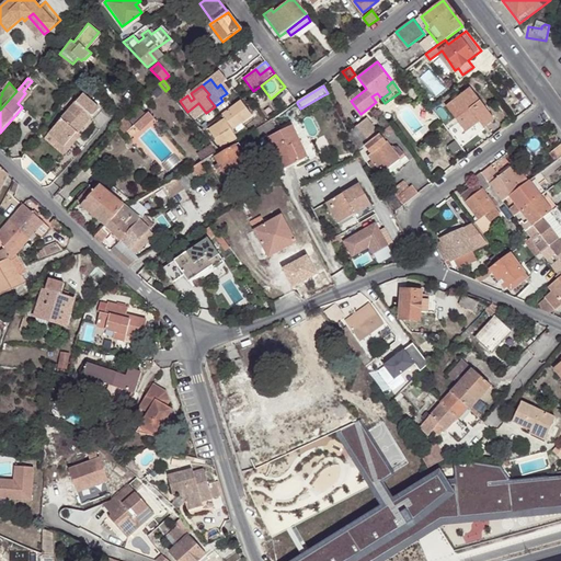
[(482,128),(493,121),(469,89),(444,107),(462,132),(477,121),(482,128)]
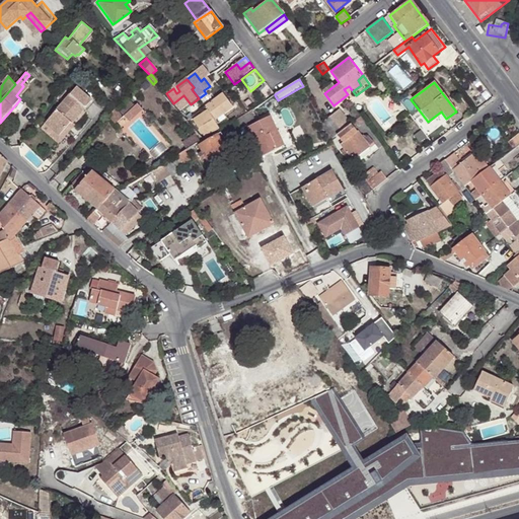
[(275,95),(275,94),(266,83),(256,90),(265,101),(275,95)]
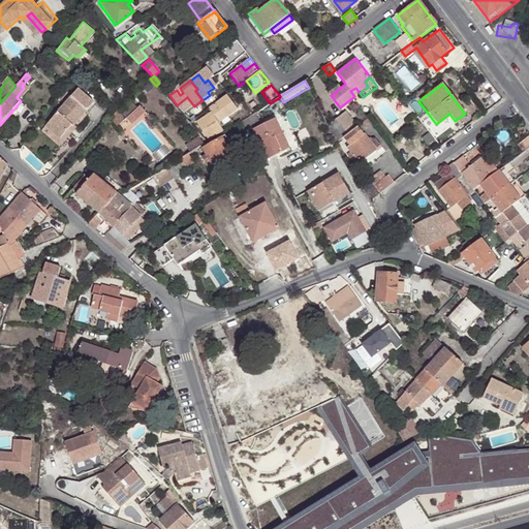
[(337,85),(328,92),(331,95),(340,88),(337,85)]
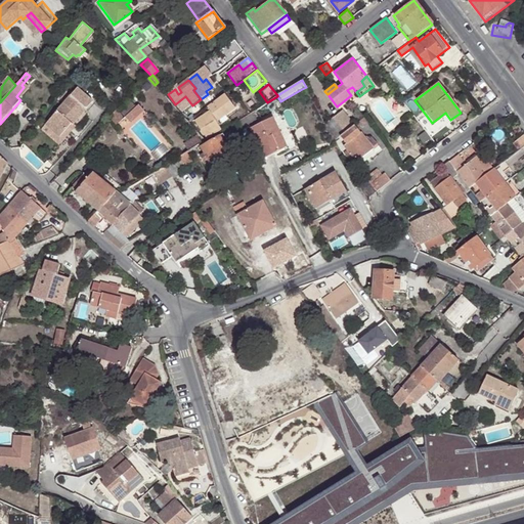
[(72,125),(73,126),(93,102),(77,89),(45,125),(60,137),(72,125)]
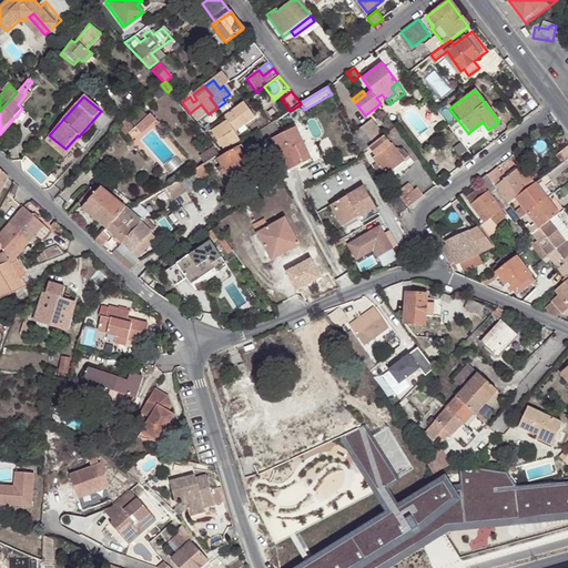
[(235,131),(255,117),(244,101),(226,115),(229,120),(235,131)]
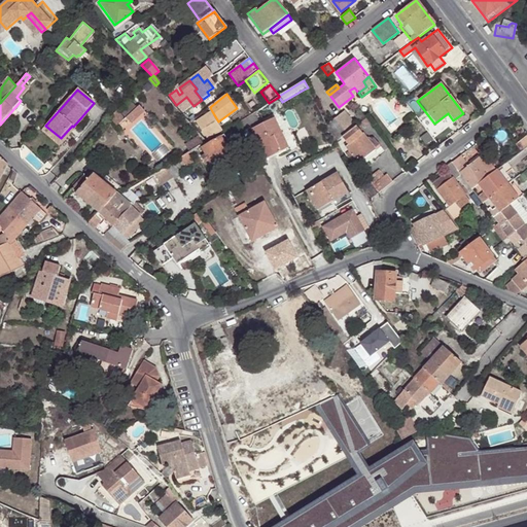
[(139,106),(126,118),(131,125),(144,112),(139,106)]
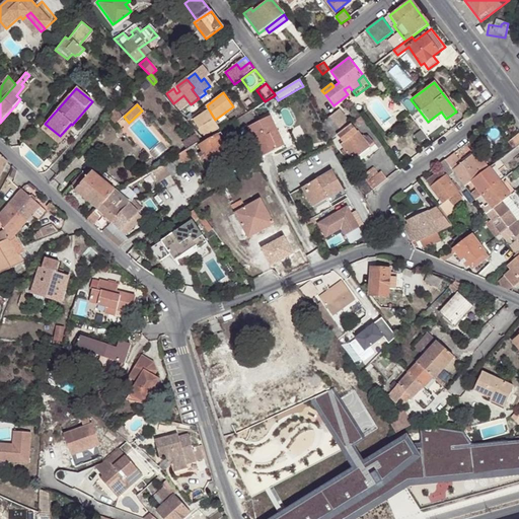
[(322,122),(331,138),(337,135),(351,124),(340,108),(322,122)]
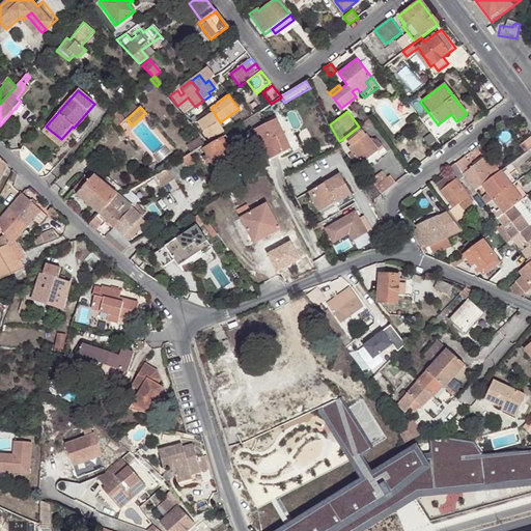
[(207,140),(224,130),(220,122),(214,112),(199,120),(199,118),(192,123),(207,140)]
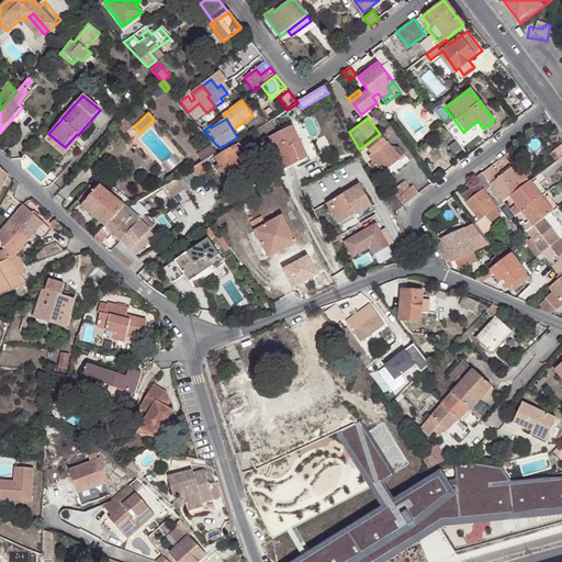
[(258,141),(277,130),(271,120),(253,131),(258,141)]
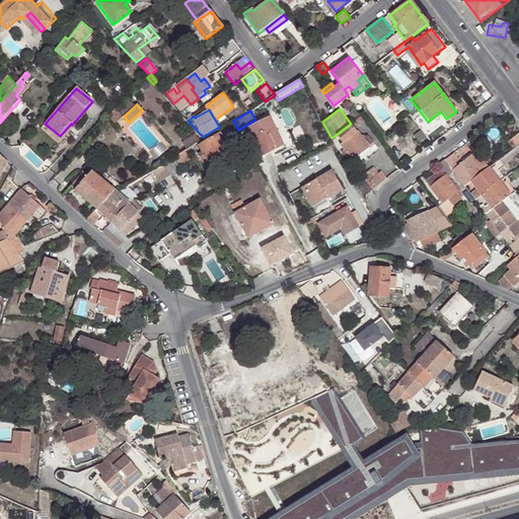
[(262,157),(277,151),(270,135),(277,132),(271,116),(247,126),(262,157)]
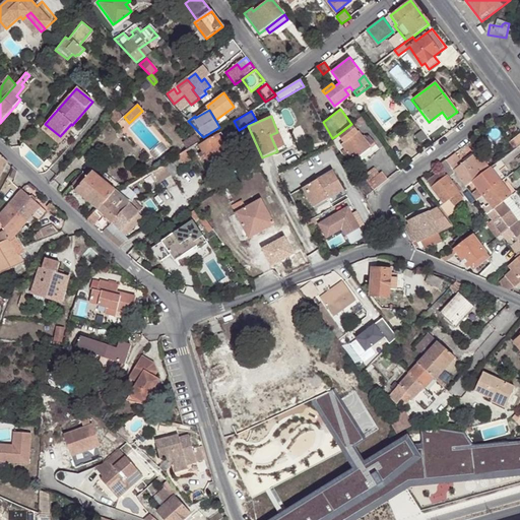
[(74,127),(72,125),(71,124),(60,136),(45,124),(41,129),(60,144),(74,127)]
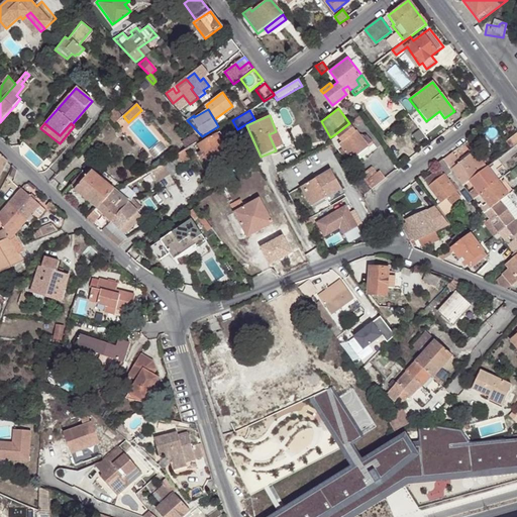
[(349,123),(335,134),(340,141),(338,143),(342,148),(338,151),(346,163),(350,160),(351,161),(369,147),(368,146),(373,142),(368,135),(365,137),(363,135),(360,137),(349,123)]
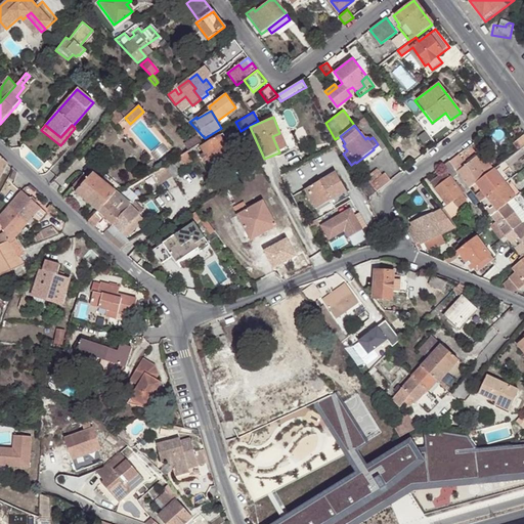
[(231,156),(213,166),(212,168),(214,172),(237,158),(222,132),(219,134),(231,156)]
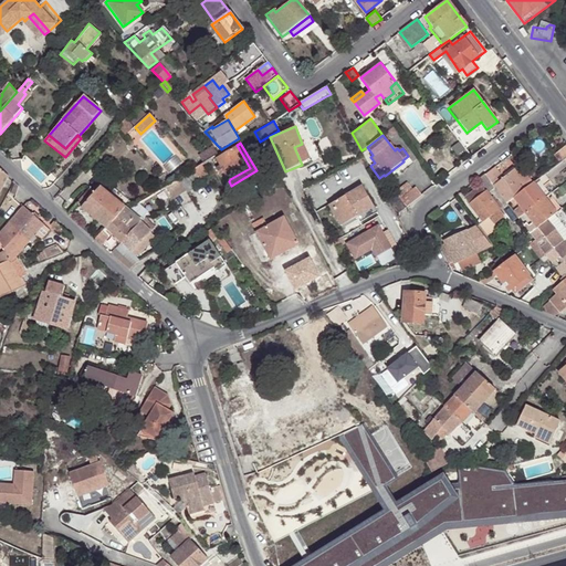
[(294,147),(302,165),(310,161),(302,144),(294,147)]
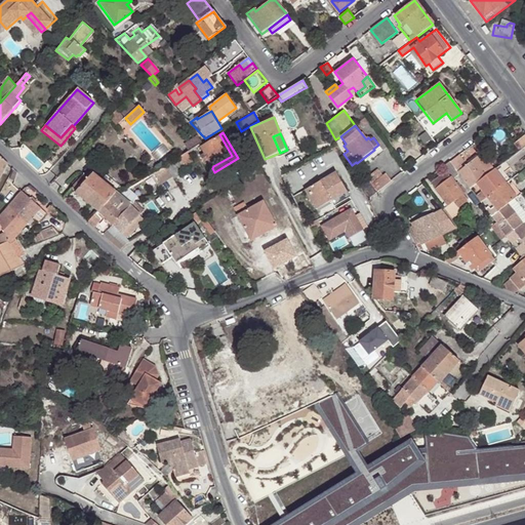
[(519,152),(524,146),(524,133),(513,144),(519,152)]
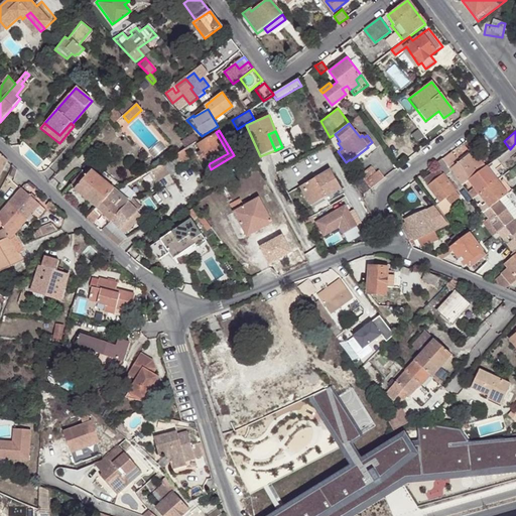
[(206,156),(210,163),(228,153),(216,132),(198,143),(202,149),(198,152),(201,158),(206,156)]
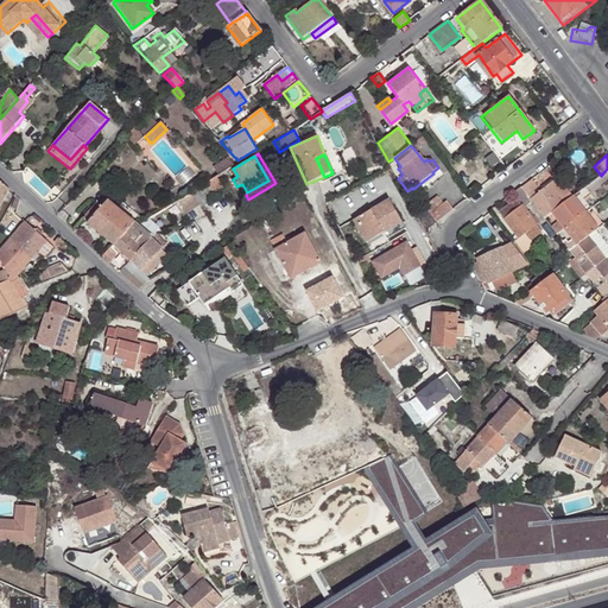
[(216,176),(207,181),(214,191),(223,187),(216,176)]
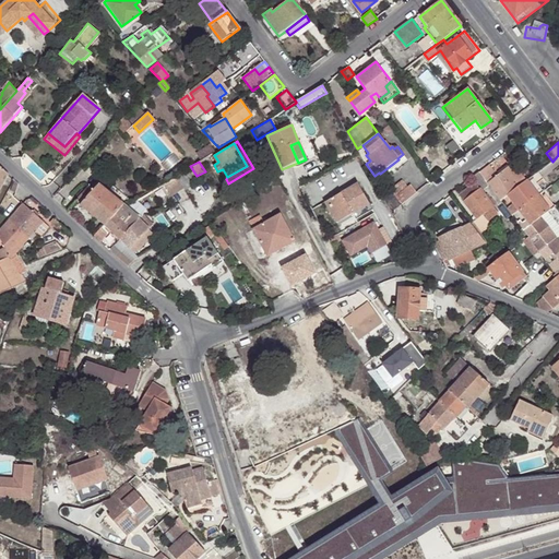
[(488,182),(501,200),(510,193),(515,189),(526,181),(513,164),(497,176),(492,179),(489,175),(495,170),(489,164),(485,168),(479,171),(488,182)]
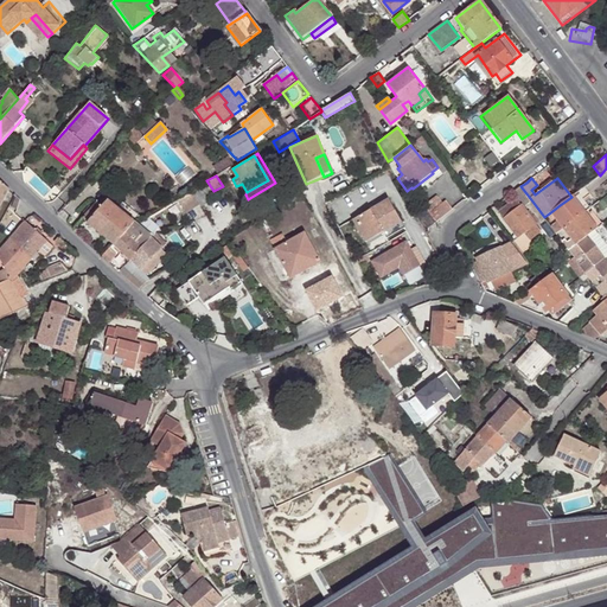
[(530,198),(521,186),(515,192),(523,204),(530,198)]
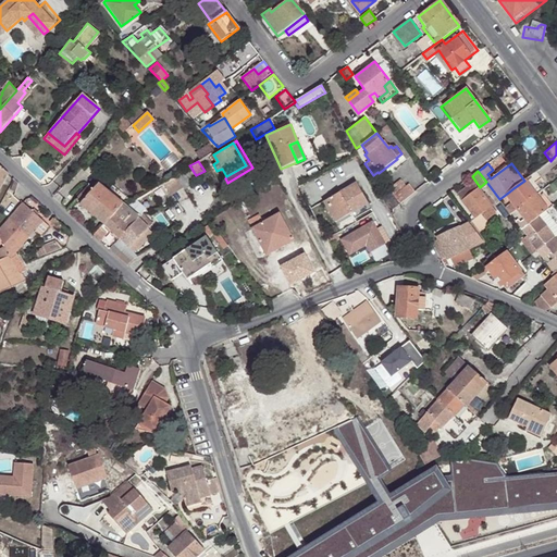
[(512,202),(518,209),(536,195),(531,186),(535,183),(542,177),(536,171),(525,180),(524,181),(514,188),(508,193),(499,199),(506,208),(512,202)]
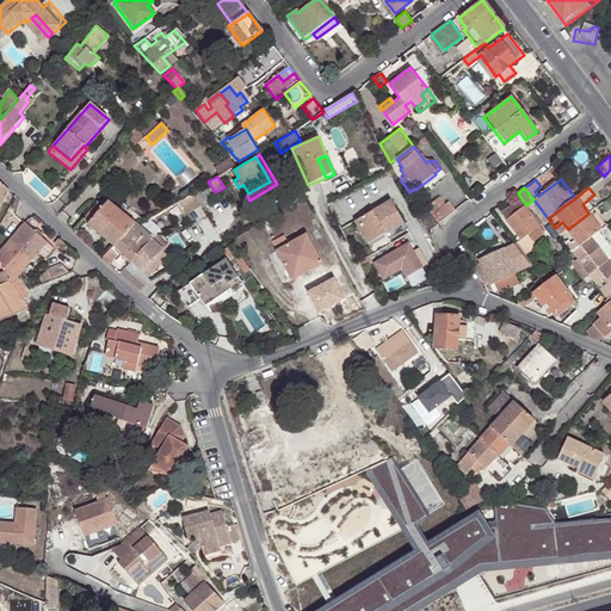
[(210,203),(202,191),(193,196),(202,208),(210,203)]
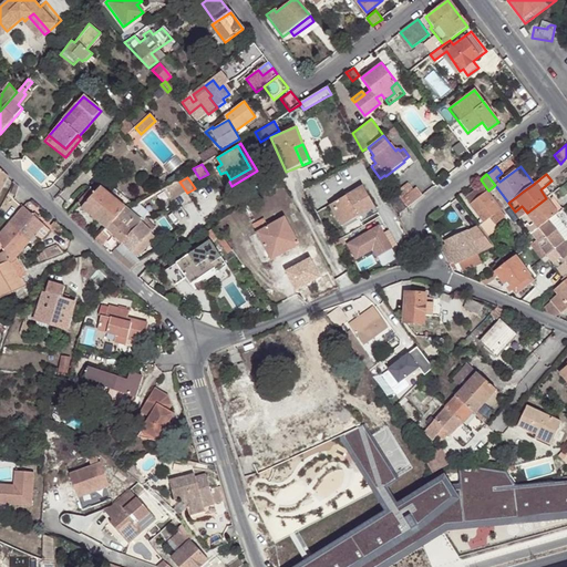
[(388,197),(400,213),(422,195),(416,187),(413,189),(408,183),(388,197)]
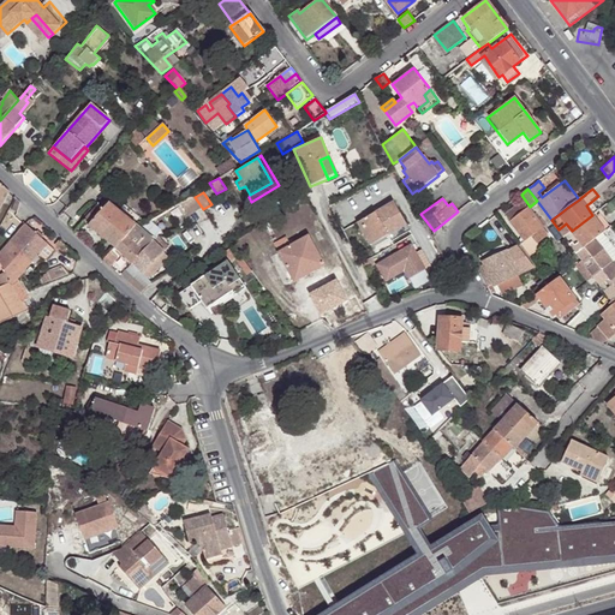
[(180,207),(178,202),(169,207),(173,213),(179,209),(178,208),(180,207)]
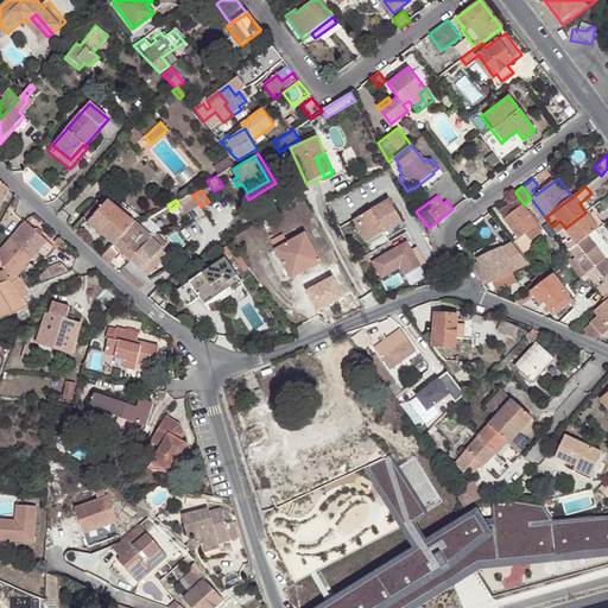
[(382,229),(385,234),(405,223),(393,200),(355,219),(365,239),(382,229)]
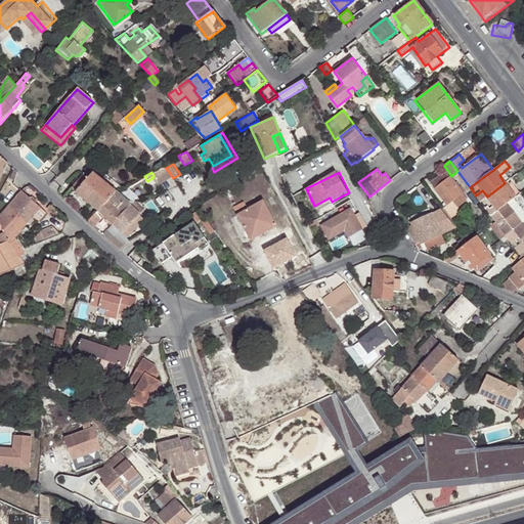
[(447,206),(463,194),(445,172),(431,183),(447,206)]
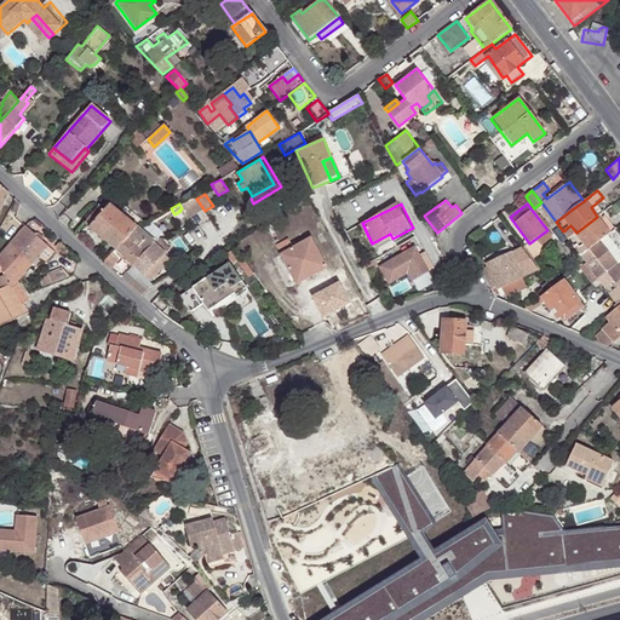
[(597,217),(602,213),(596,204),(591,207),(597,217)]
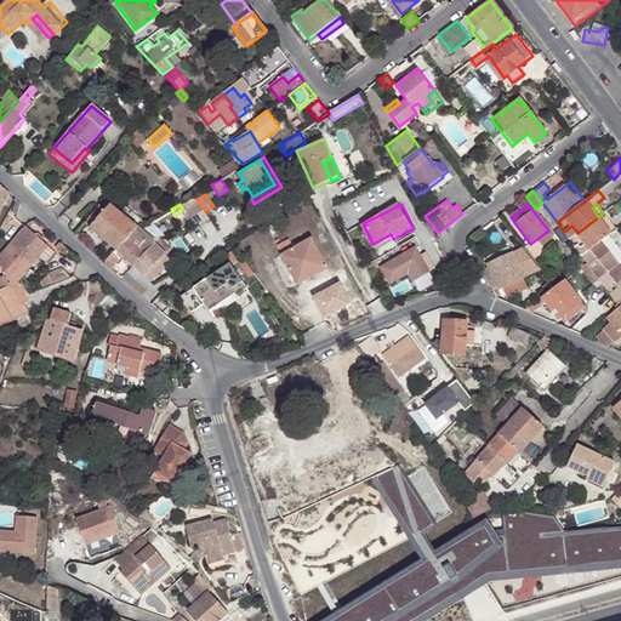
[(115,249),(135,227),(108,205),(102,211),(97,206),(84,223),(115,249)]
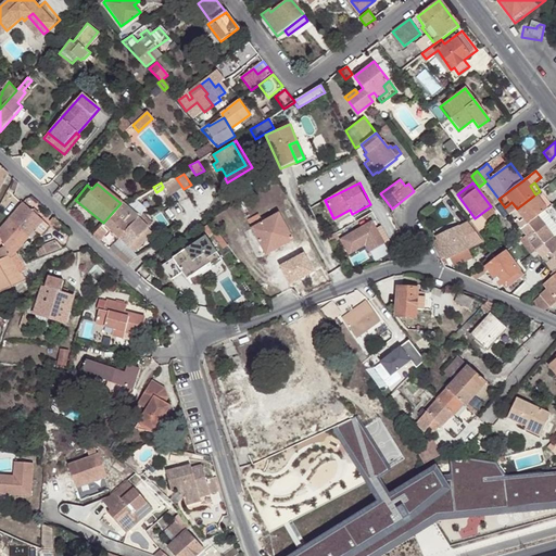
[(552,205),(540,191),(535,194),(547,209),(552,205)]
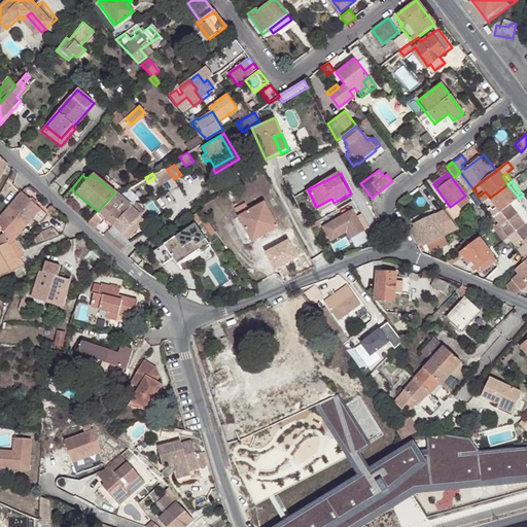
[(494,217),(510,205),(516,200),(519,198),(507,184),(490,198),(497,207),(493,210),(491,207),(488,209),(494,217)]
